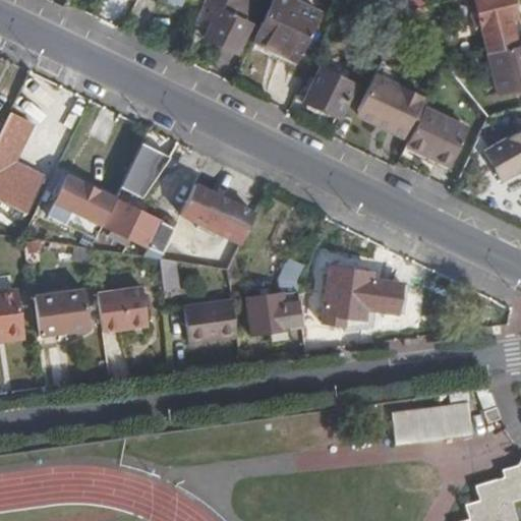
[(155,0),(176,10),(180,0),(155,0)]
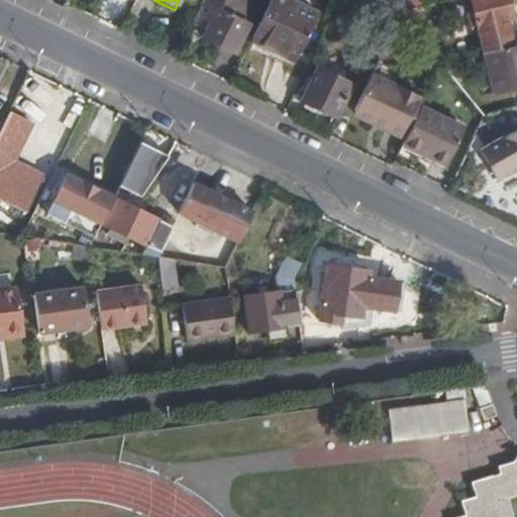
[(250,0),(202,0),(192,22),(208,30),(205,36),(233,50),(248,19),(245,12),(250,0)]
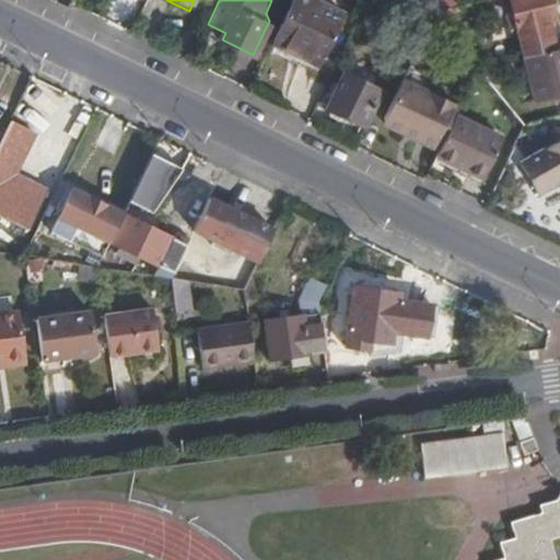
[(314,0),(292,0),(271,43),(321,65),(345,14),(314,0)]
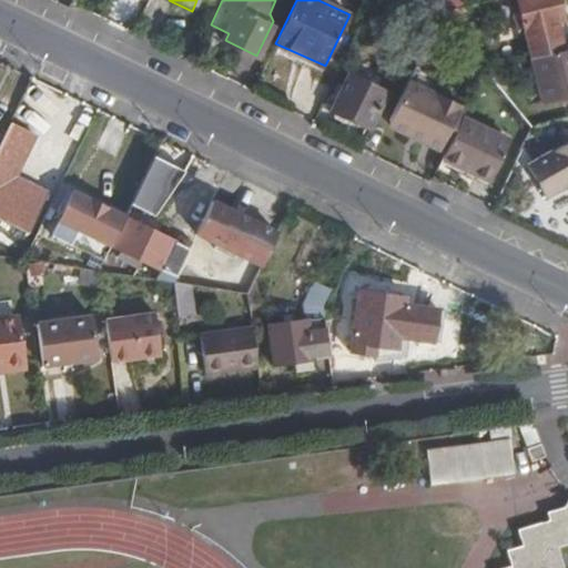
[(449,0),(427,0),(438,13),(456,8),(449,0)]
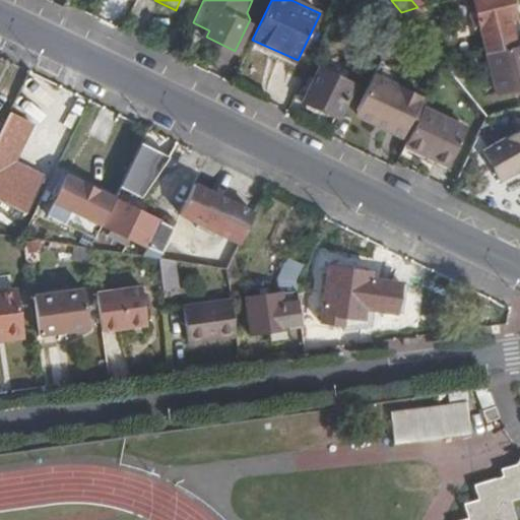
[(473,0),(486,54),(490,53),(517,46),(511,20),(516,19),(511,0),(473,0)]
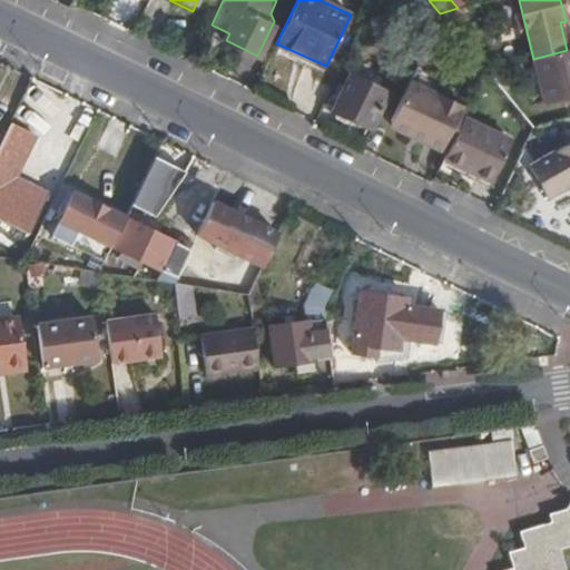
[(569,49),(567,50),(537,58),(547,104),(569,98),(569,49)]
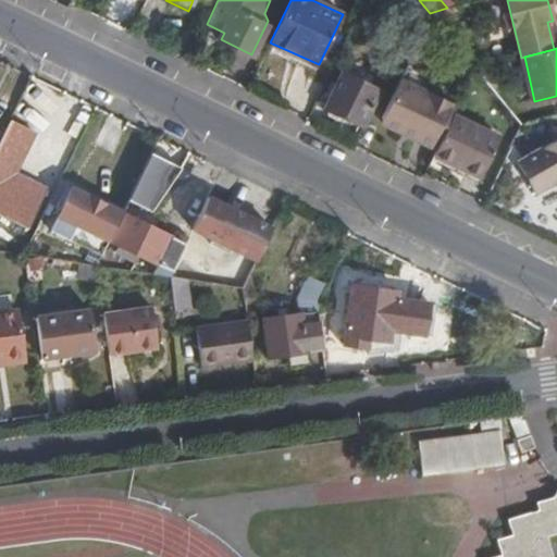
[(408,136),(431,147),(433,143),(450,107),(453,102),(429,90),(435,76),(408,62),(399,79),(382,116),(384,124),(396,130),(403,127),(410,132),(408,136)]
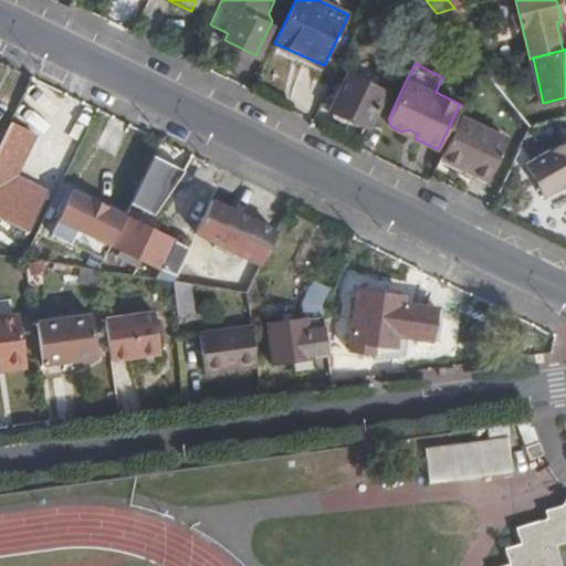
[(386,92),(348,74),(332,107),(334,114),(344,119),(352,117),(369,125),(386,92)]
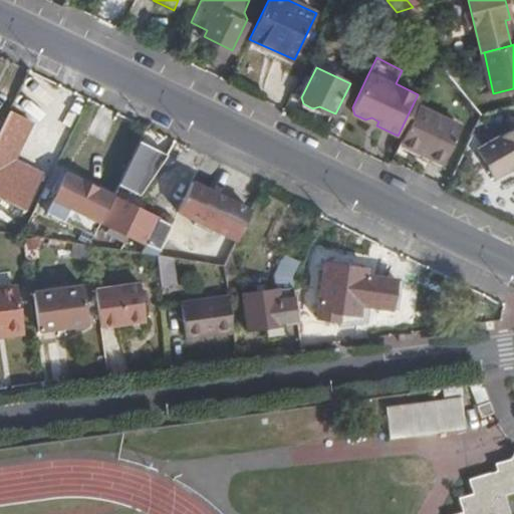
[(418,106),(421,100),(416,98),(400,132),(405,134),(418,106)]
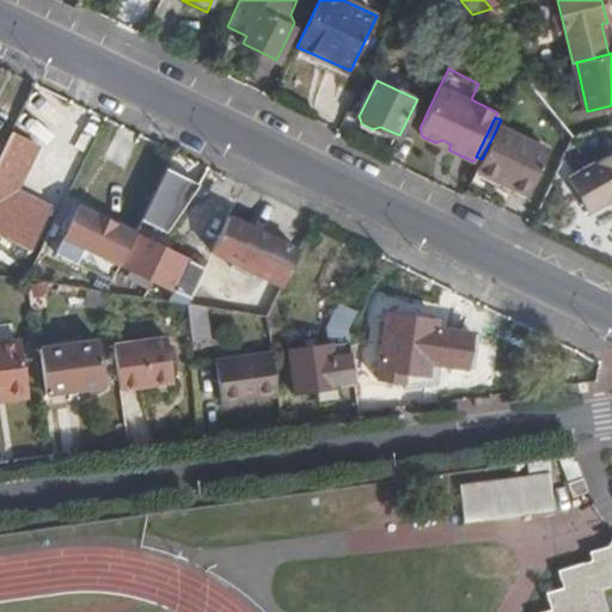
[(482,159),(477,170),(528,195),(549,152),(497,127),(482,159)]
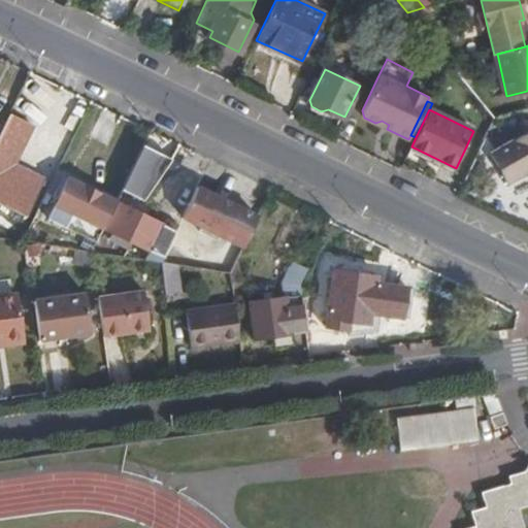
[(0,131),(0,201),(28,215),(46,176),(18,163),(36,125),(9,112),(0,131)]
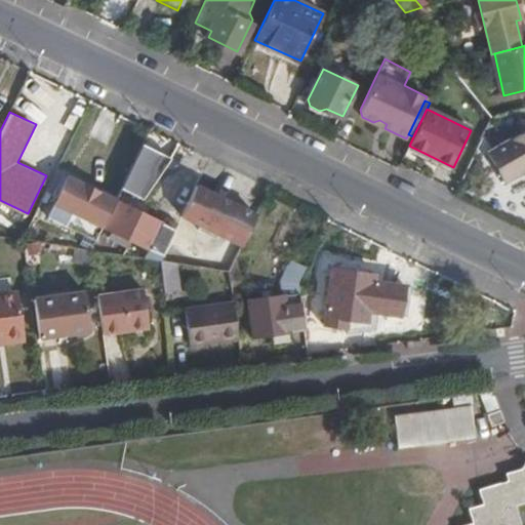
[(524,130),(487,153),(503,182),(524,169),(524,130)]
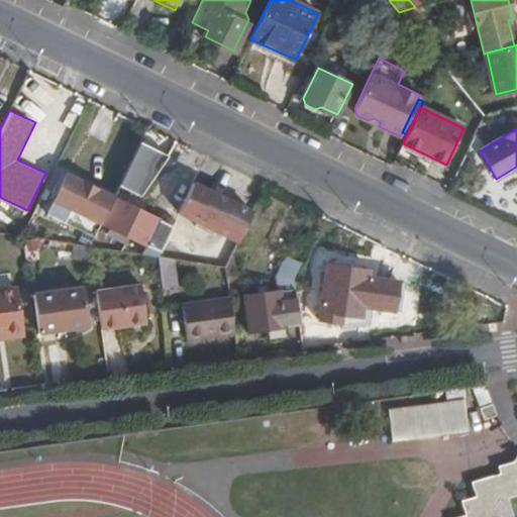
[(169,154),(140,142),(120,184),(141,194),(169,154)]
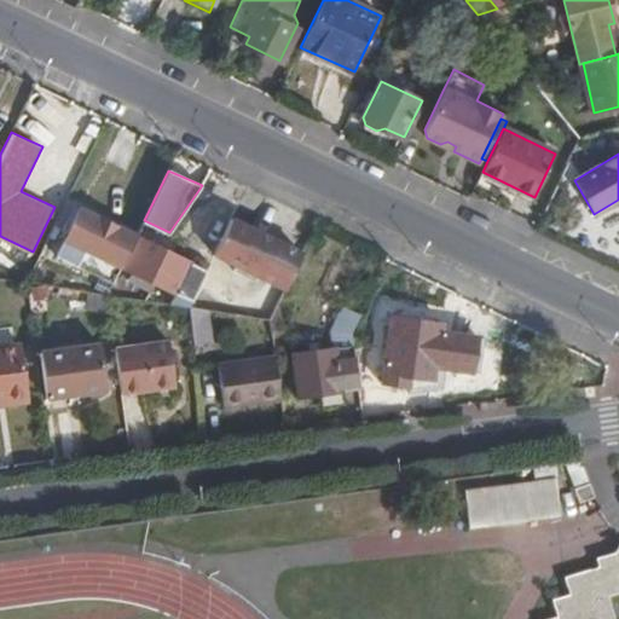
[(61,253),(115,279),(122,266),(137,235),(82,208),(61,253)]
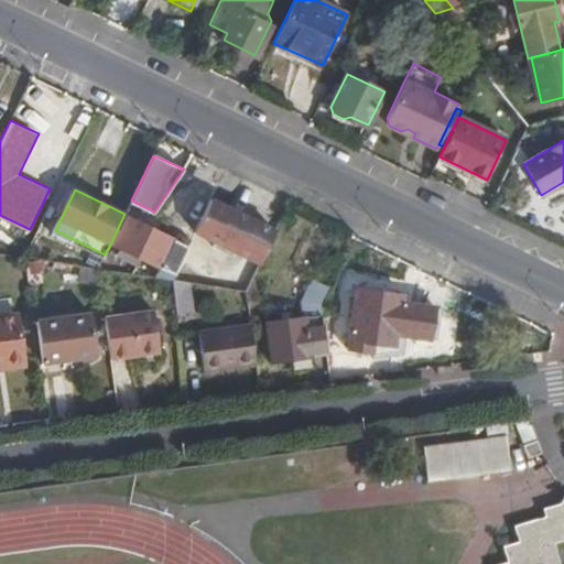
[(212,199),(195,231),(260,262),(275,230),(212,199)]
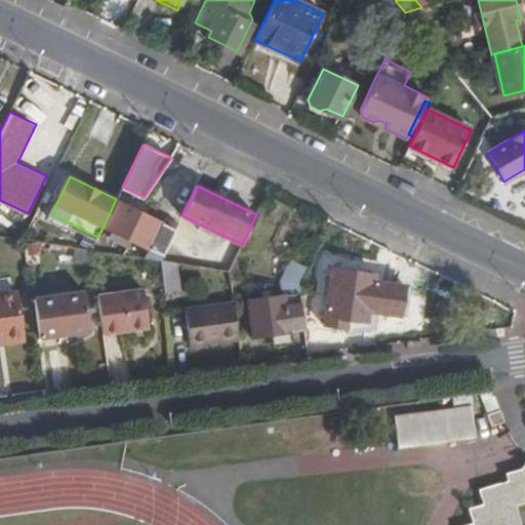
[(149,247),(145,257),(160,260),(178,221),(163,213),(160,220),(116,199),(104,226),(113,231),(109,238),(128,247),(132,239),(149,247)]
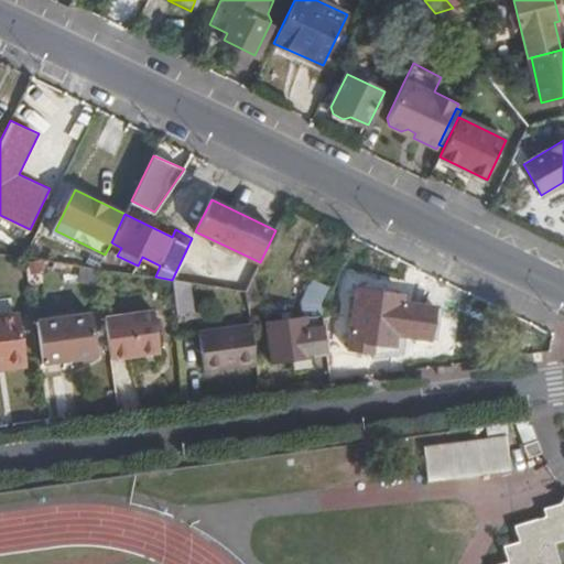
[(192,282),(172,280),(176,313),(195,310),(192,282)]
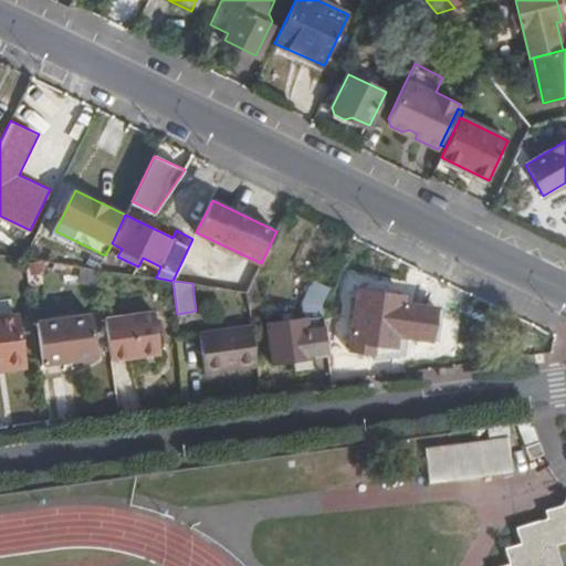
[(273,362),(328,353),(321,304),(327,292),(312,284),(303,303),(305,316),(269,322),(273,362)]
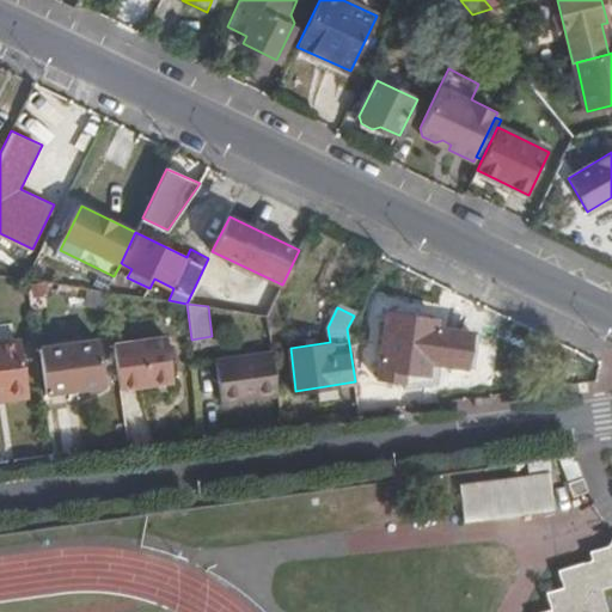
[(440,317),(385,308),(375,380),(405,385),(408,375),(432,379),(440,317)]
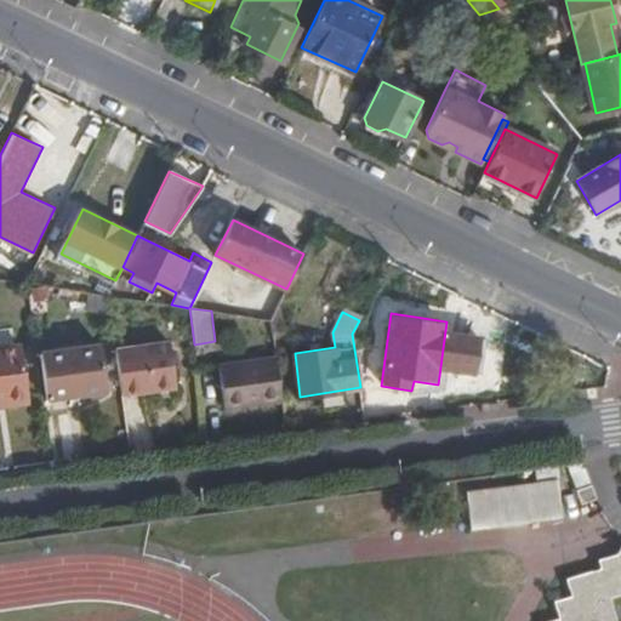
[(117,349),(123,394),(177,388),(170,342),(117,349)]
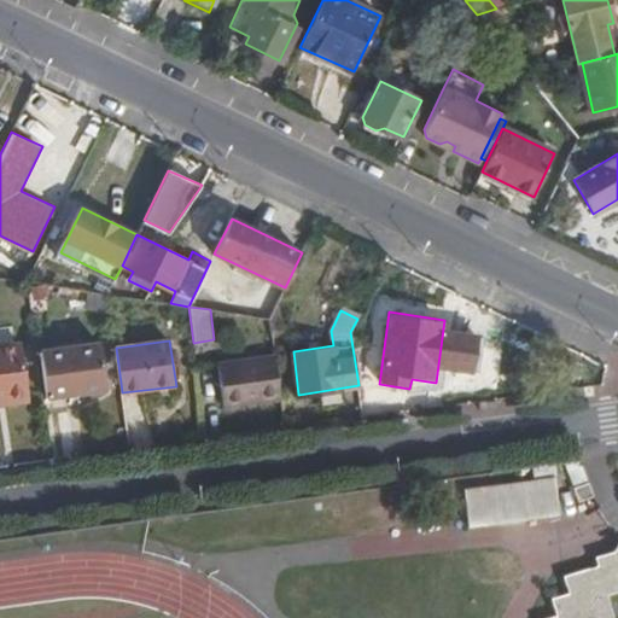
[(100,342),(38,350),(44,397),(106,389),(100,342)]
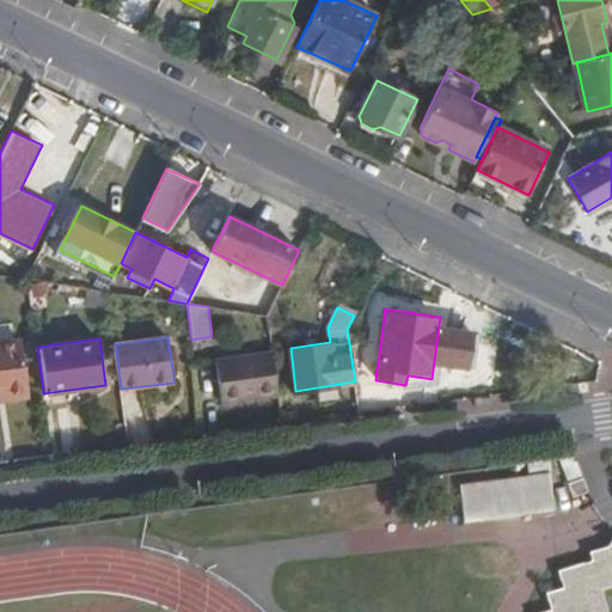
[(0,396),(5,396),(11,399),(24,397),(28,391),(19,340),(0,342),(0,396)]
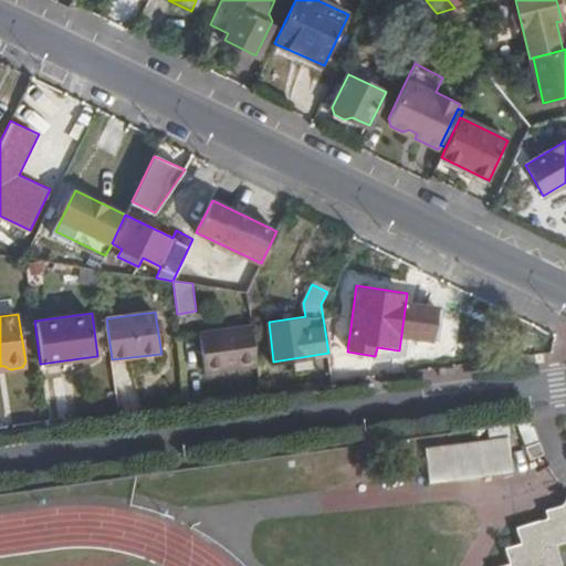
[(206,371),(258,363),(252,325),(200,333),(206,371)]
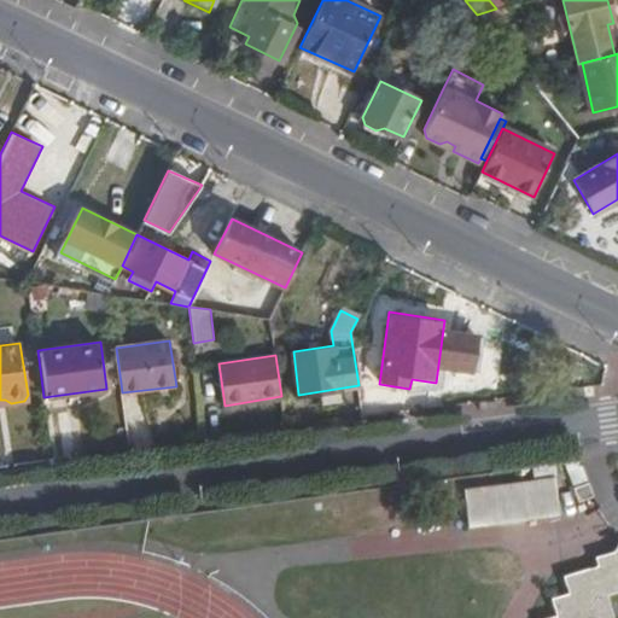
[(581,461),(565,464),(579,502),(595,496),(589,482),(581,461)]
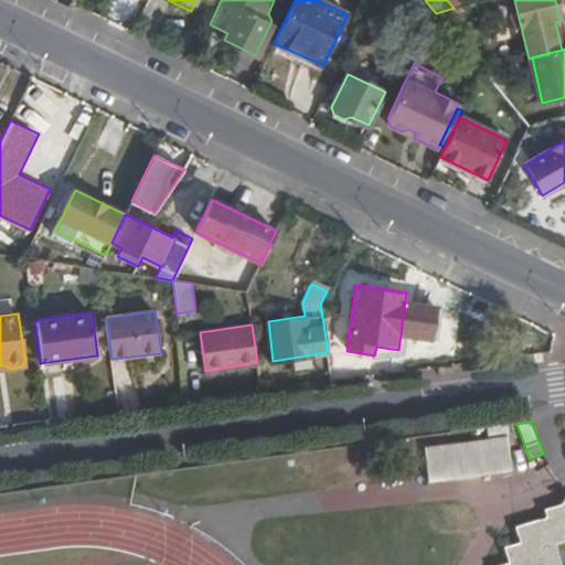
[(508,437),(425,448),(428,481),(512,471),(508,437)]
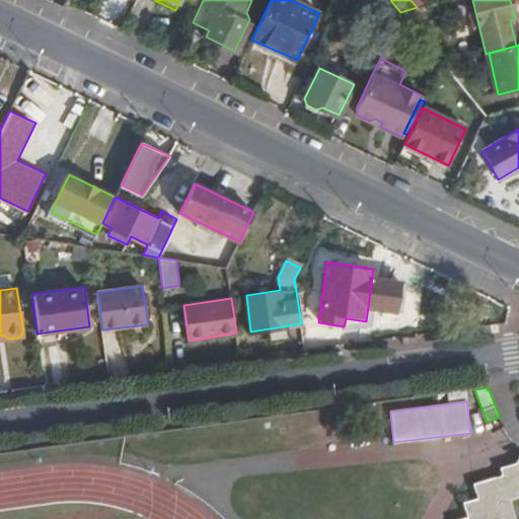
[(518,456),(514,465),(500,469),(502,476),(472,485),(476,500),(461,504),(465,518),(464,518),(514,518),(510,501),(518,498),(518,456)]
